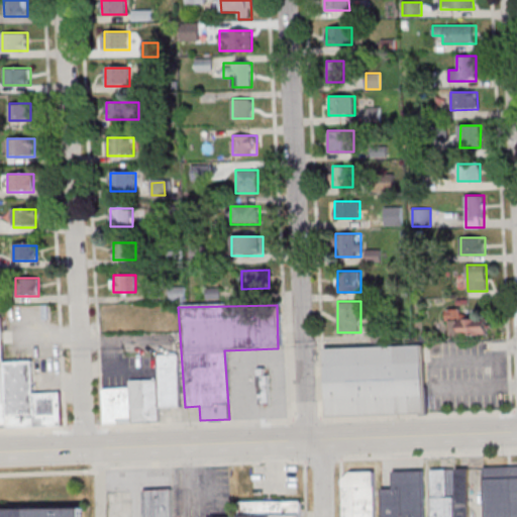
[(487,334),(487,316),(462,316),(462,309),(447,309),(447,334),(487,334)]
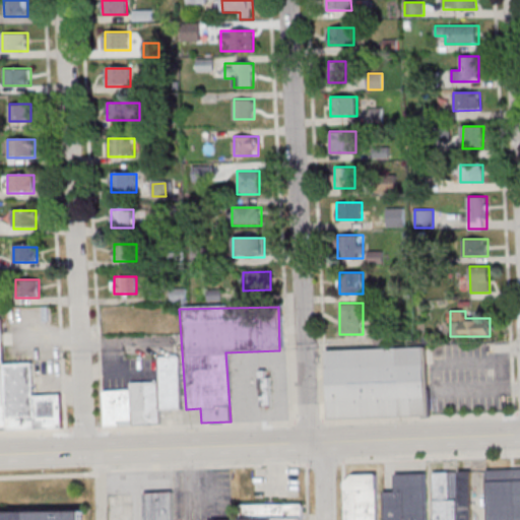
[(325,420),(321,353),(421,348),(425,415),(325,420)]
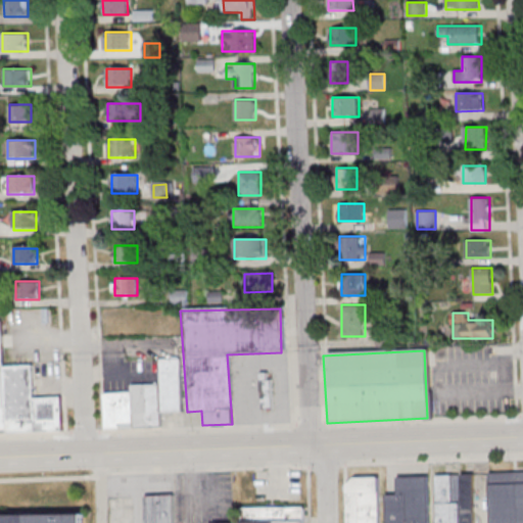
[(158,413),(157,385),(157,361),(178,360),(179,413),(158,413)]
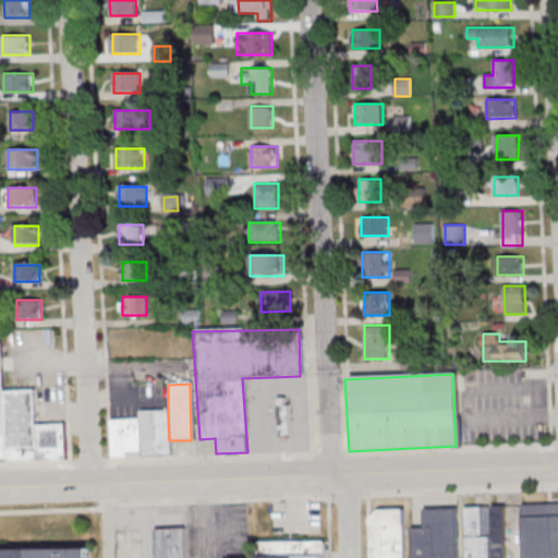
[(34,462),(2,463),(0,392),(32,391),(33,426),(34,462)]
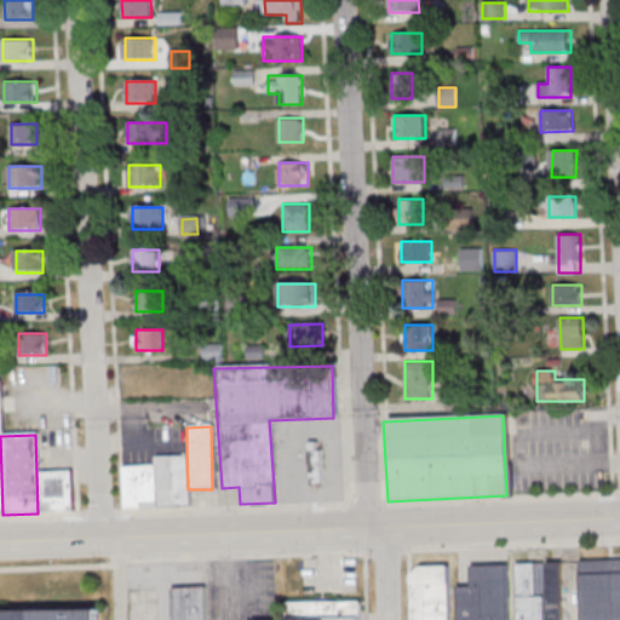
[(322,482),(322,452),(311,452),(311,482),(322,482)]
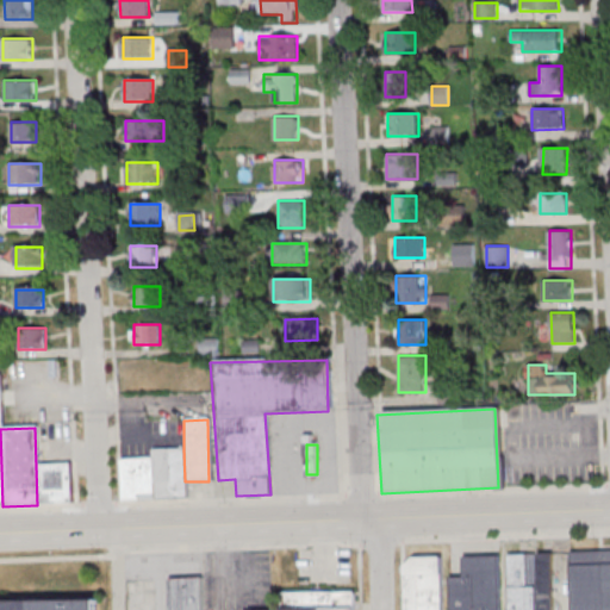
[(185,498),(153,499),(151,460),(150,450),(184,449),(185,481),(185,498)]
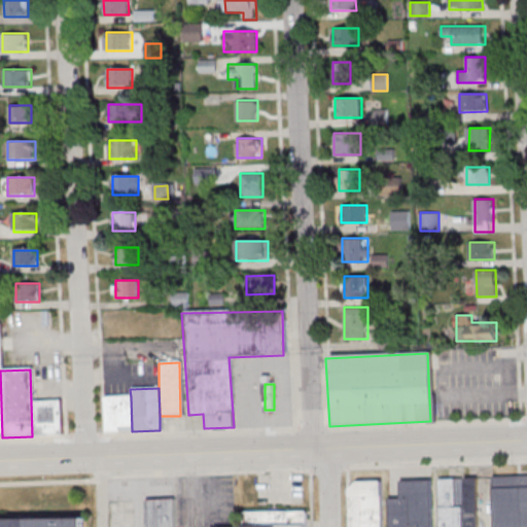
[(132,431),(104,432),(103,398),(131,397),(132,431)]
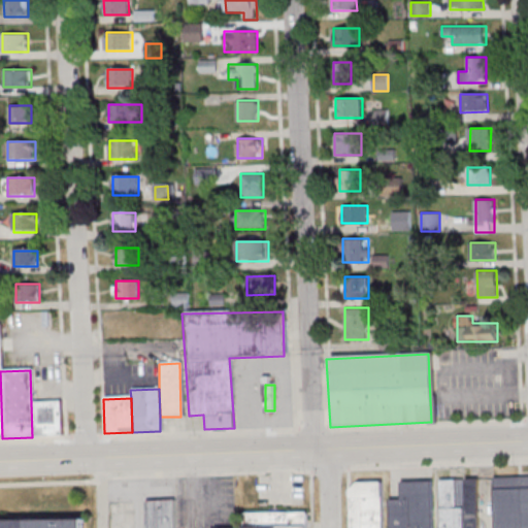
[(32,437),(31,403),(59,402),(60,436),(32,437)]
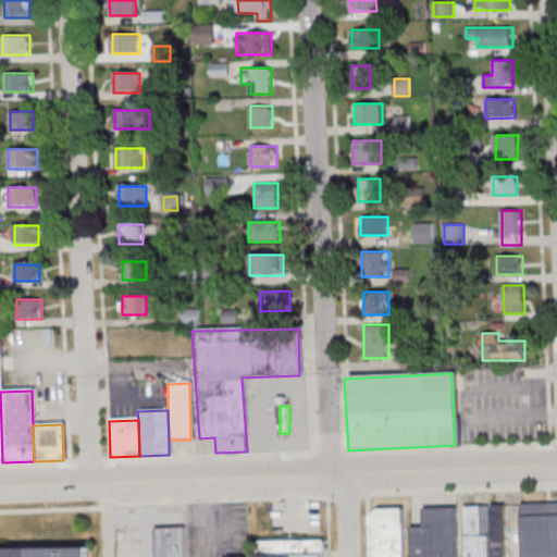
[(556,556),(522,556),(522,503),(556,502),(556,556)]
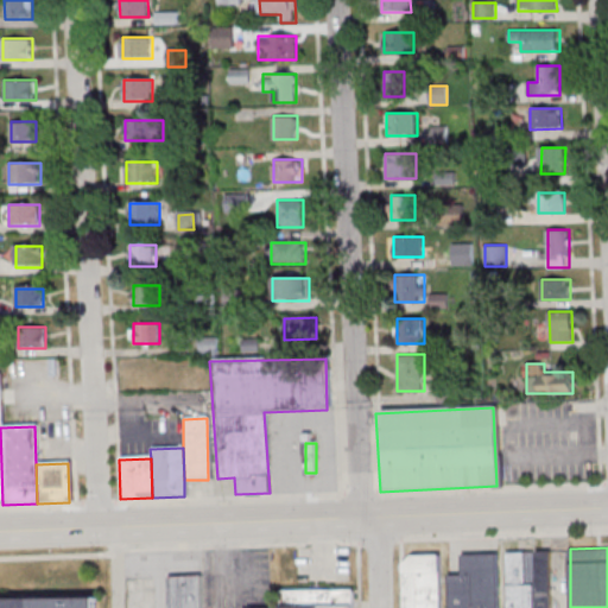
[(506,607),(506,552),(527,552),(527,584),(534,584),(534,607),(506,607)]
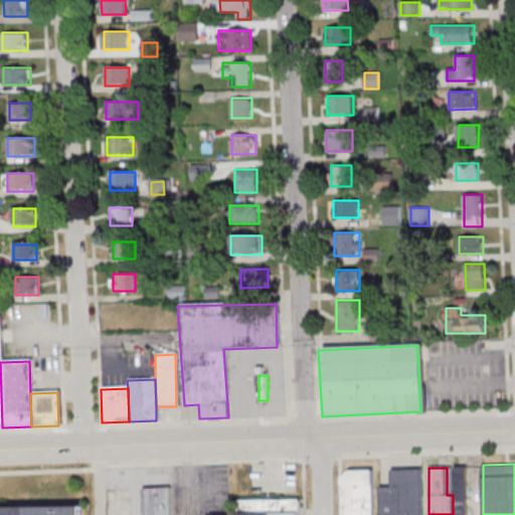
[(467,468),(467,514),(454,514),(454,468),(467,468)]
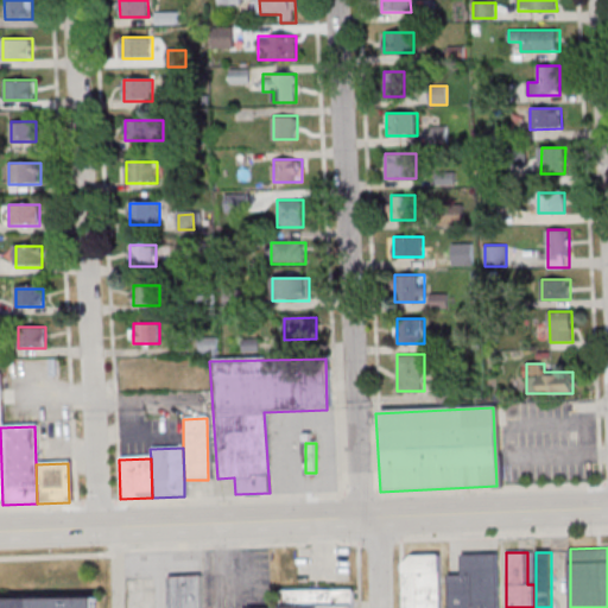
[(498,553),(498,607),(462,607),(462,575),(462,553),(498,553)]
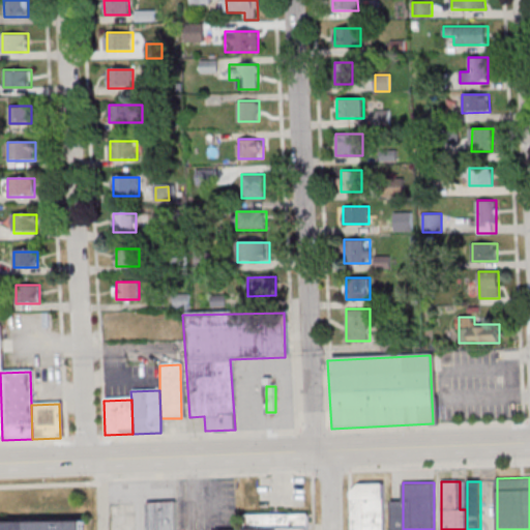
[(360,484),(384,484),(384,529),(352,529),(352,492),(360,484)]
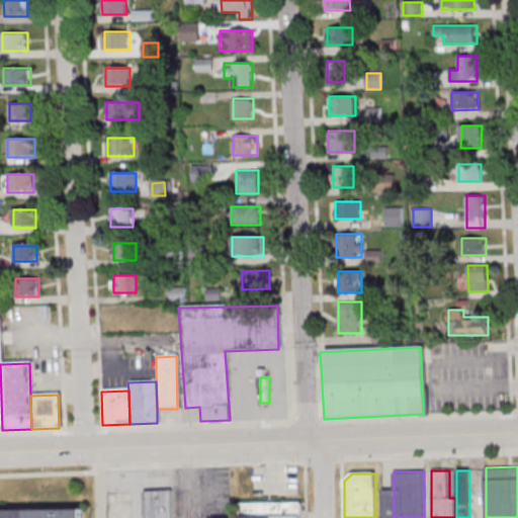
[(394,517),(382,517),(382,491),(394,490),(394,517)]
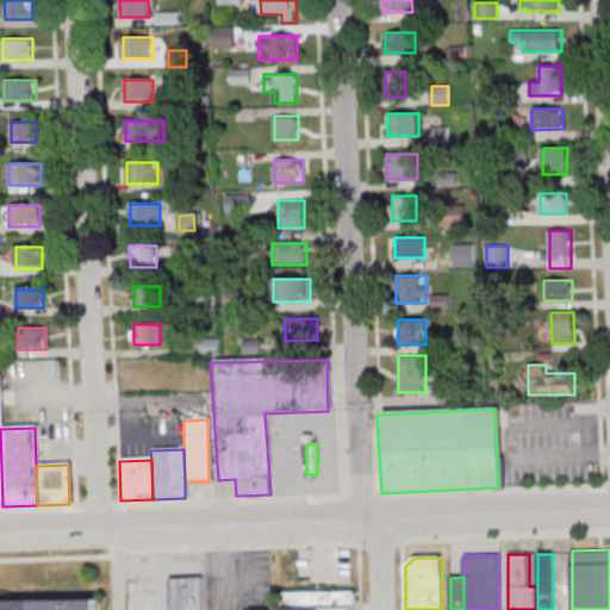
[(201,609),(201,578),(168,578),(168,609),(201,609)]
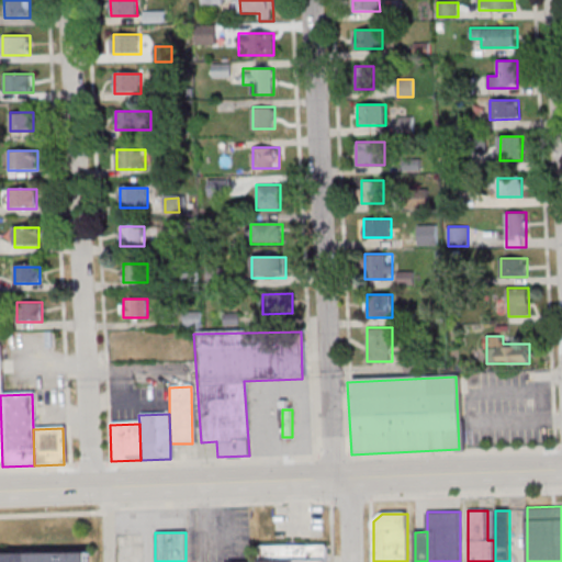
[(4,561),(96,561),(97,544),(4,544),(4,561)]
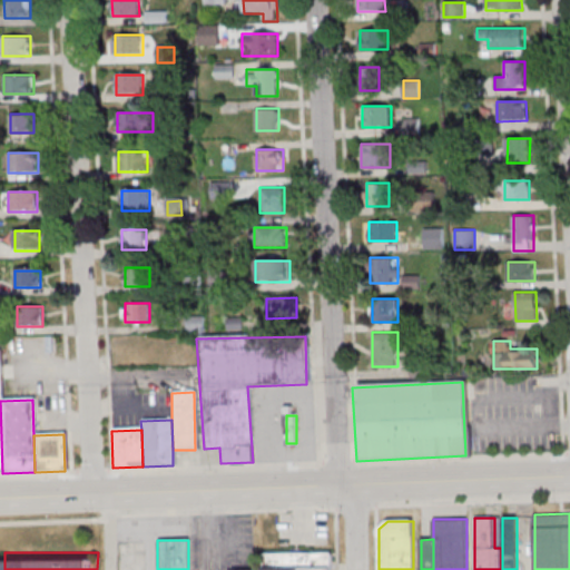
[(264,569),(332,569),(332,552),(264,553),(264,569)]
